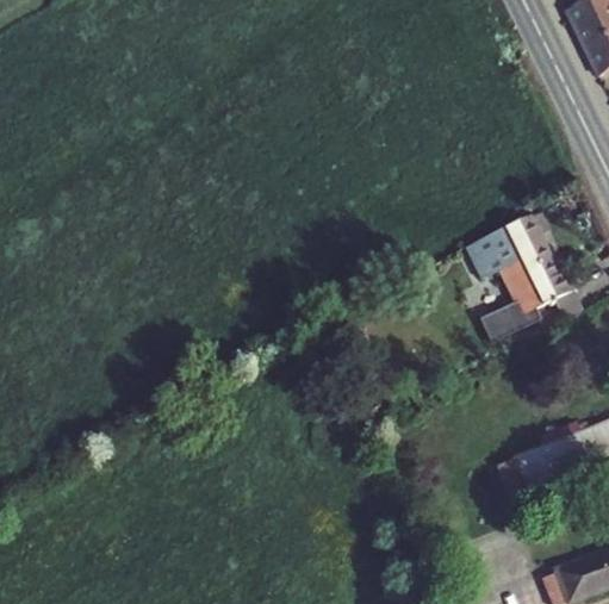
[(590,0),(567,12),(601,78),(608,73),(608,0),(590,0)]
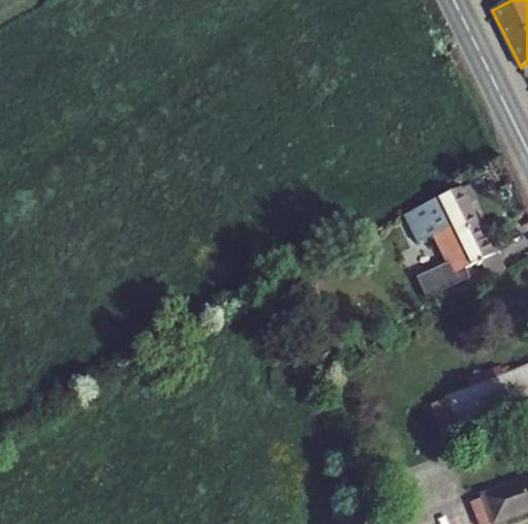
[(403,214),(416,241),(431,234),(444,262),(417,275),(425,297),(469,277),(465,267),(480,258),(495,251),(461,185),(403,214)]
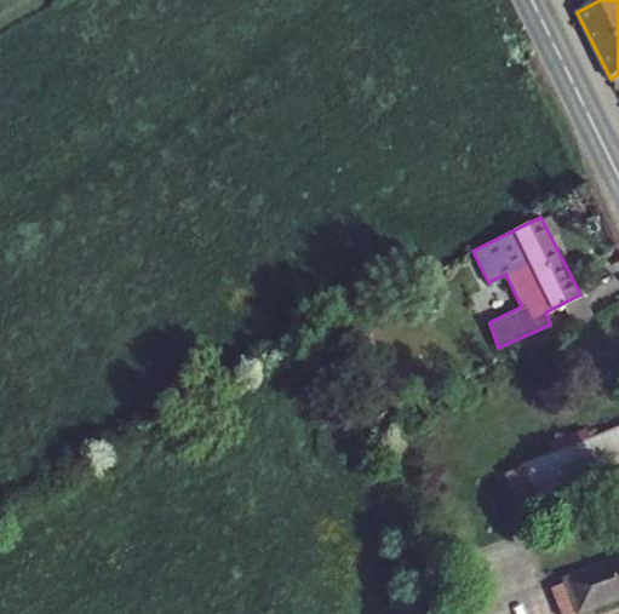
[(580,294),(563,303),(574,323),(594,314),(584,293),(580,294)]
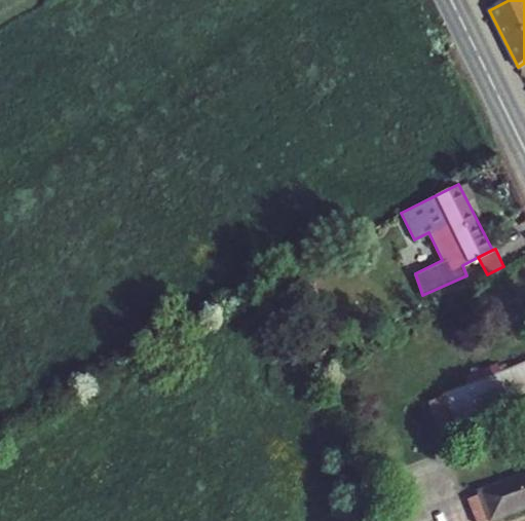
[(469,381),(442,392),(443,395),(454,423),(455,424),(524,397),(524,470),(476,489),(478,494),(487,519),(487,520),(493,520),(524,508),(524,359),(500,369),(469,381)]
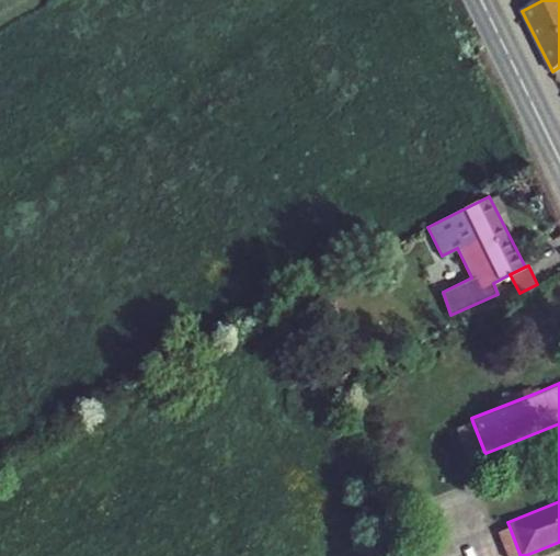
[(496,398),(500,407),(534,394),(530,385),(496,398)]
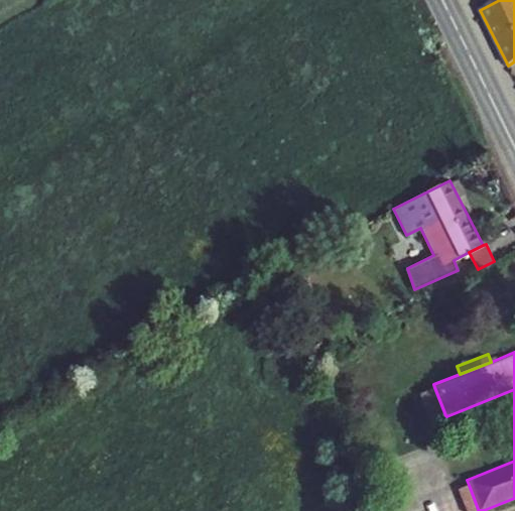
[(445,415),(434,387),(420,393),(431,421),(445,415)]
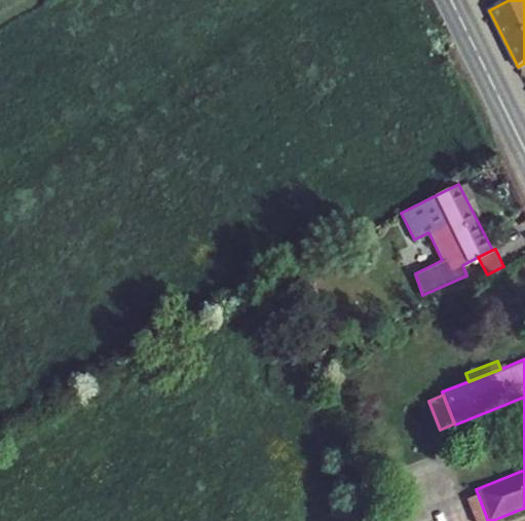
[(482,520),(487,519),(478,494),(467,497),(476,520),(482,520)]
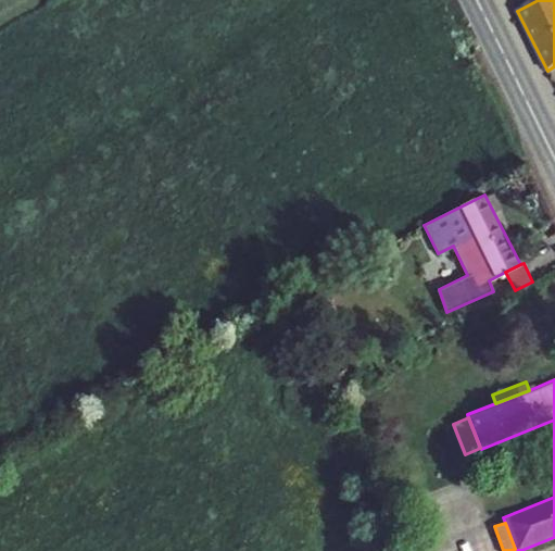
All buildings are outlined.
